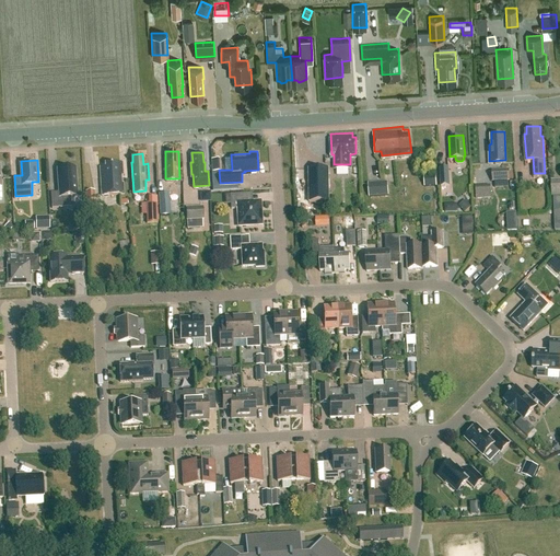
[(102,193),(124,192),(123,160),(106,161),(106,164),(101,165),(102,193)]
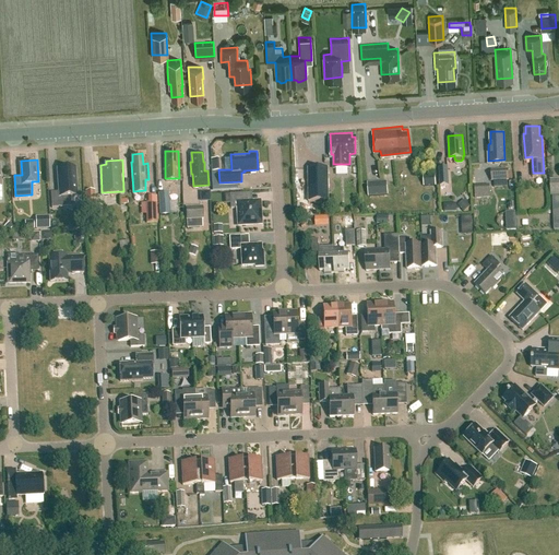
[(50,189),(51,204),(63,204),(63,199),(70,198),(70,193),(78,192),(75,165),(71,165),(69,163),(67,163),(64,163),(63,164),(61,165),(57,166),(59,189),(50,189)]
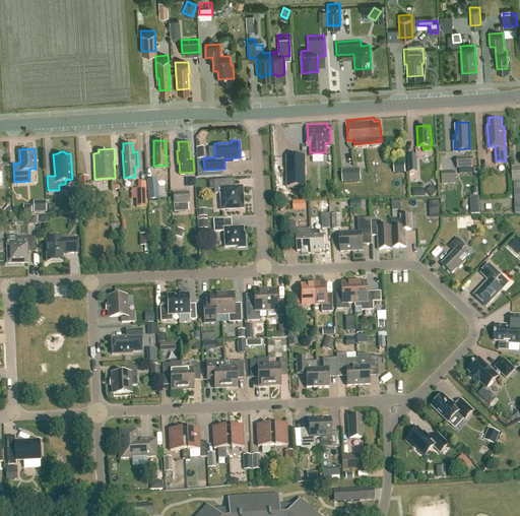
[(417,170),(416,152),(408,153),(409,171),(417,170)]
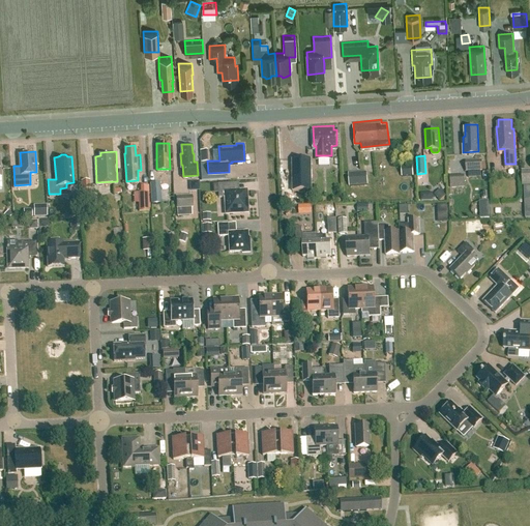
[(292,157),(293,188),(305,187),(305,198),(312,198),(312,187),(311,156),(292,157)]
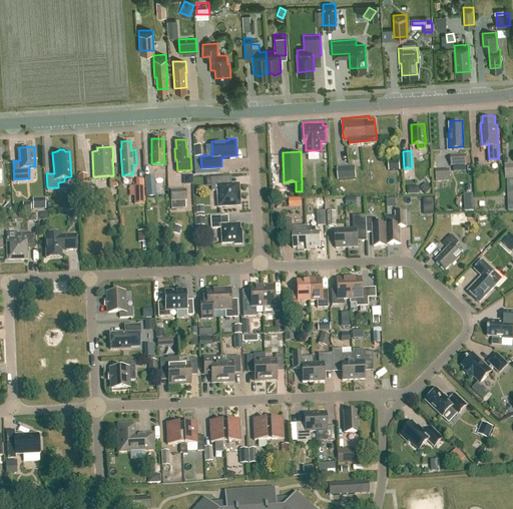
[(467,152),(450,153),(451,163),(467,162),(467,152)]
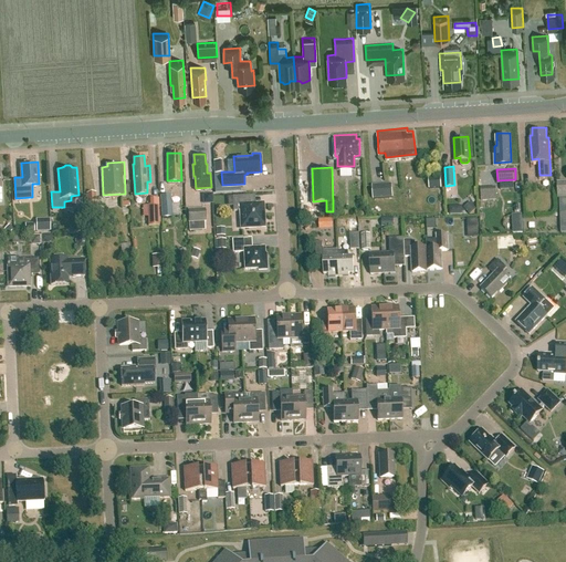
[(429,186),(441,185),(440,175),(428,175),(429,186)]
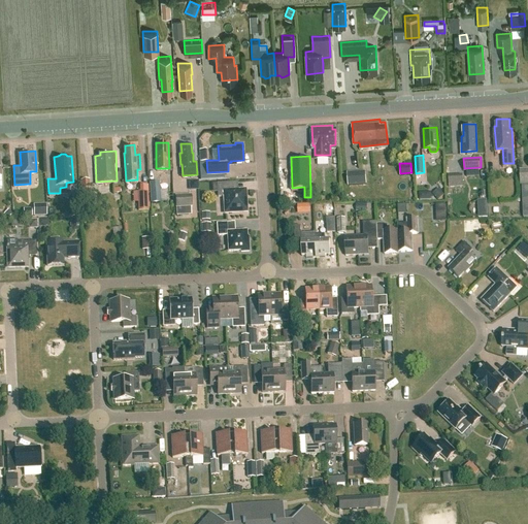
[(348,169),(348,183),(366,182),(366,168),(348,169)]
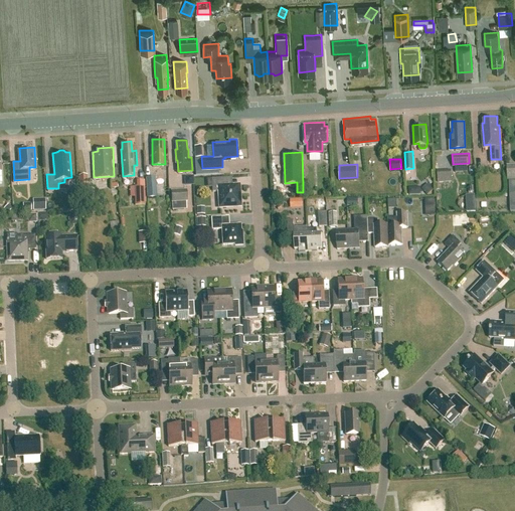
[(439,169),(439,179),(454,178),(453,169),(439,169)]
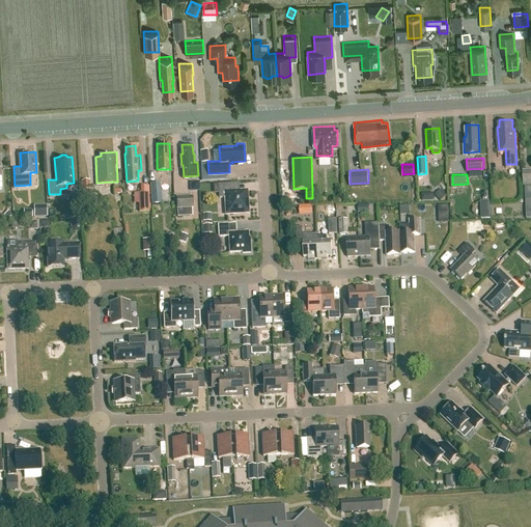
[(81,178),(83,200),(91,199),(90,178),(81,178)]
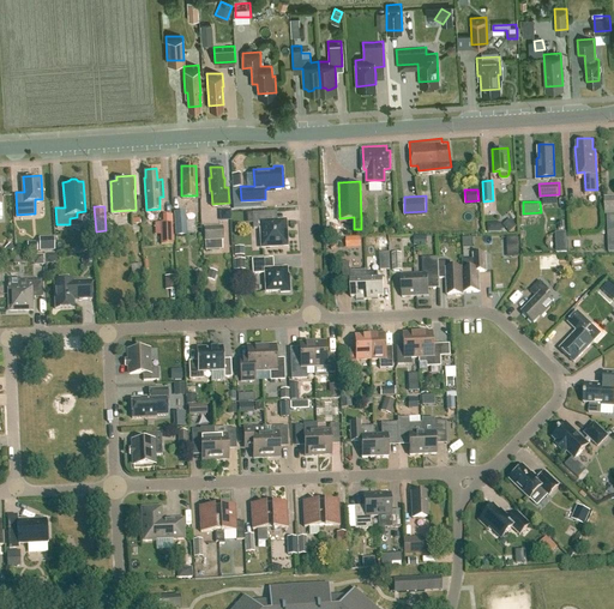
[(221,218),(232,217),(230,206),(220,207),(221,218)]
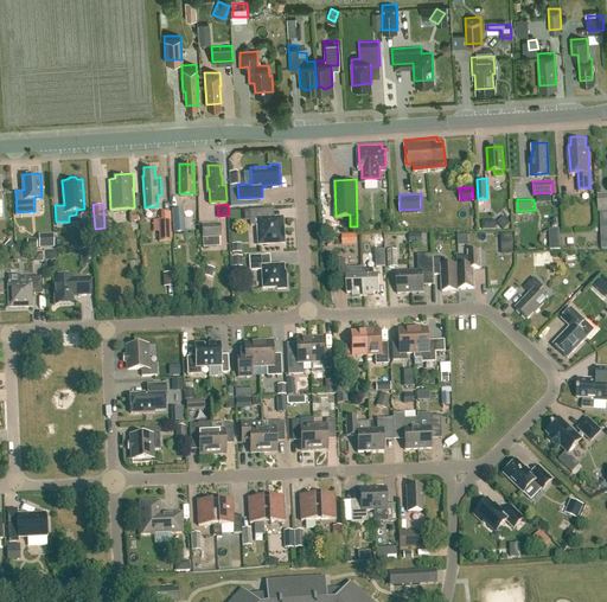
[(185,229),(184,215),(184,205),(172,206),(174,230),(185,229)]
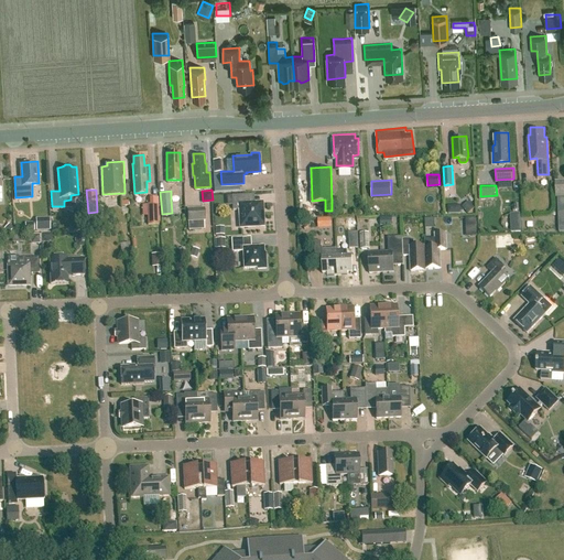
[(263,223),(262,200),(249,201),(248,192),(231,193),(232,207),(239,206),(240,224),(263,223)]
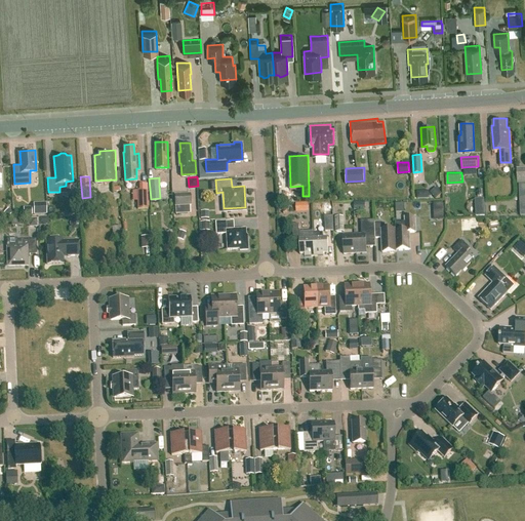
[(139,188),(136,188),(137,198),(137,206),(148,206),(148,181),(139,181),(139,188)]
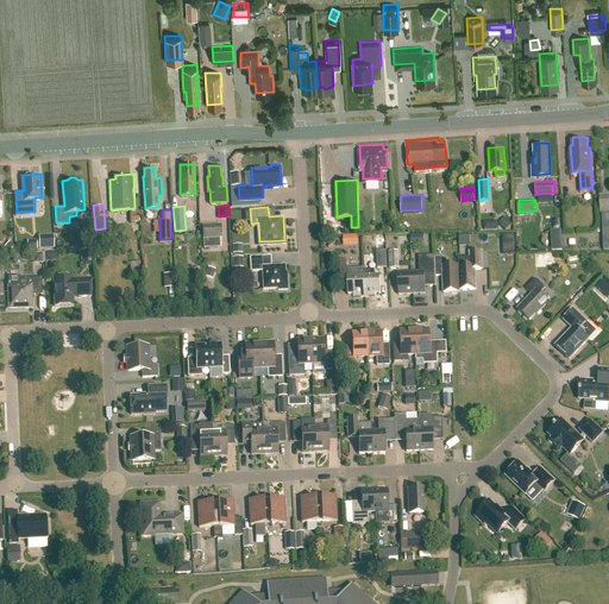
[(504,227),(512,221),(508,216),(501,222),(504,227)]
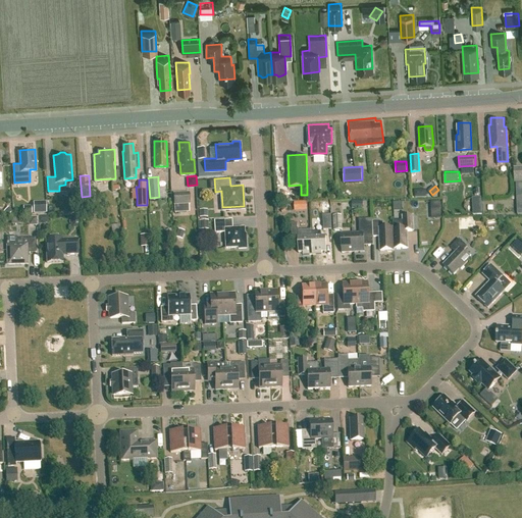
[(190,190),(173,191),(173,202),(190,201),(190,190)]
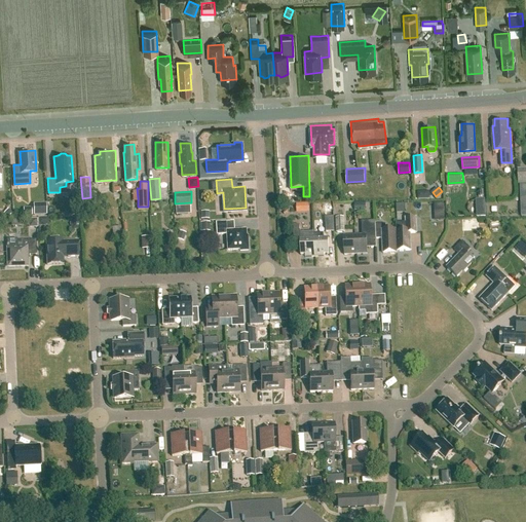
[(46,200),(33,201),(34,213),(46,212),(46,200)]
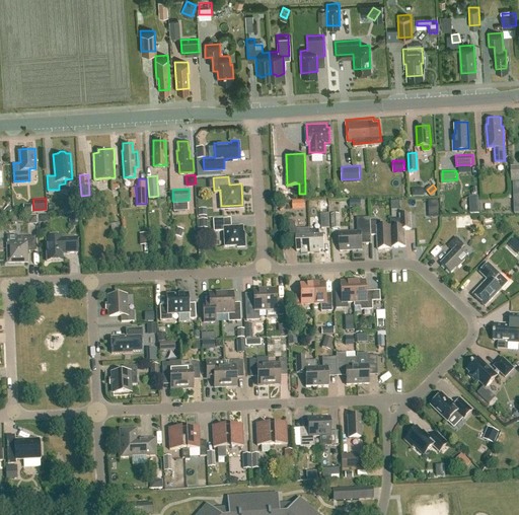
[(293,207),(305,207),(304,198),(292,198),(293,207)]
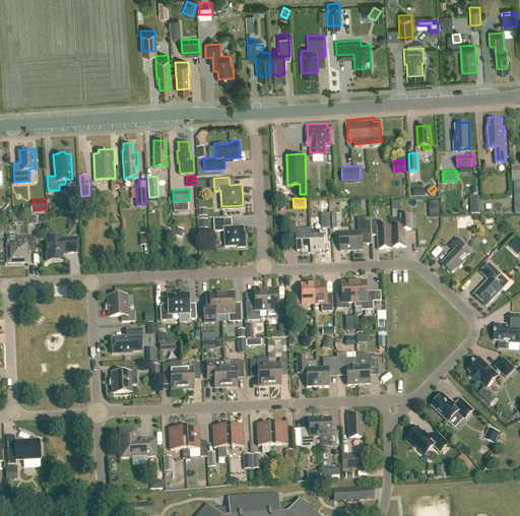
[(7,212),(12,207),(8,203),(3,208),(7,212)]
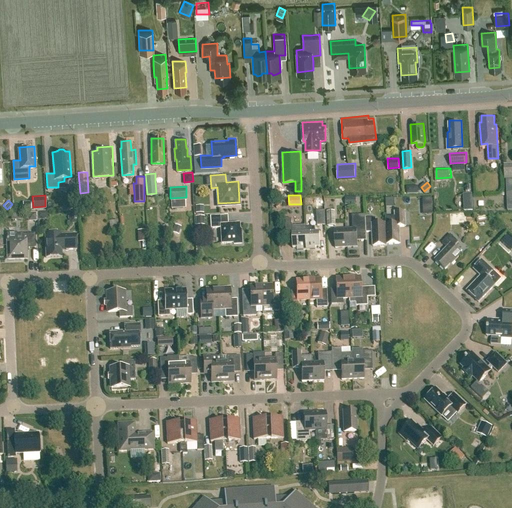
[(196,211),(203,210),(203,202),(195,203),(196,211)]
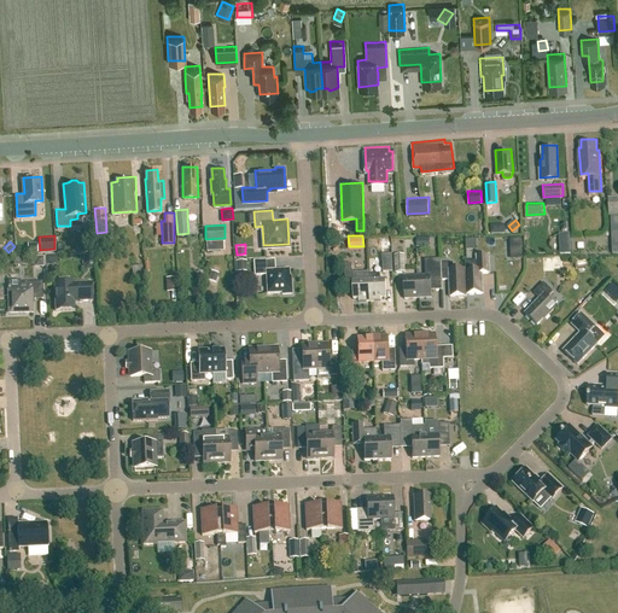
[(46,262),(58,262),(58,251),(45,252),(46,262)]
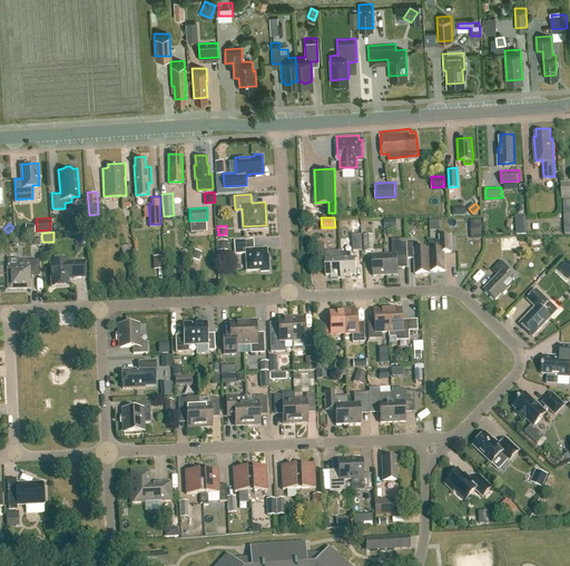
[(354,249),(363,249),(362,232),(353,233),(354,249)]
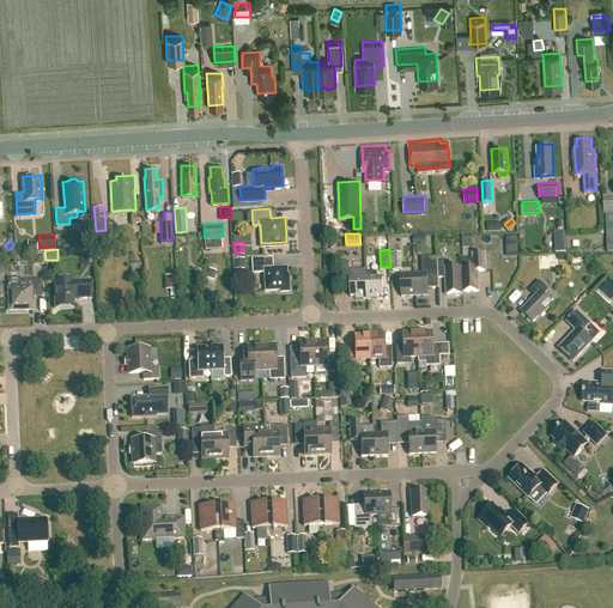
[(402,267),(402,249),(392,249),(392,267),(402,267)]
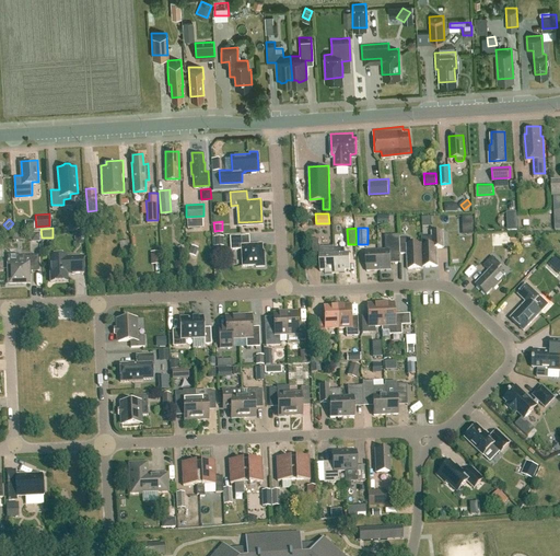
[(85,241),(85,229),(76,229),(77,241),(85,241)]
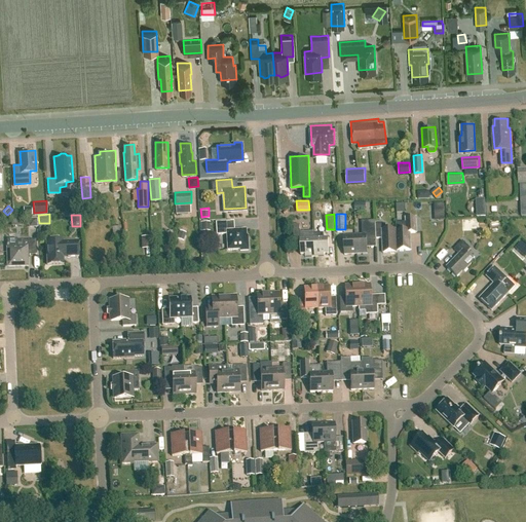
[(406,215),(406,219),(397,220),(398,248),(411,248),(410,230),(417,230),(416,215),(406,215)]
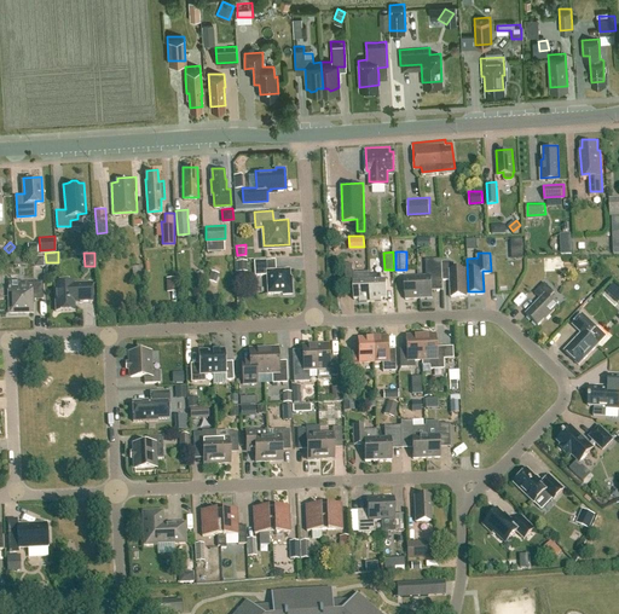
[(433,295),(432,278),(443,277),(441,260),(441,255),(426,256),(427,272),(418,273),(420,295),(433,295)]
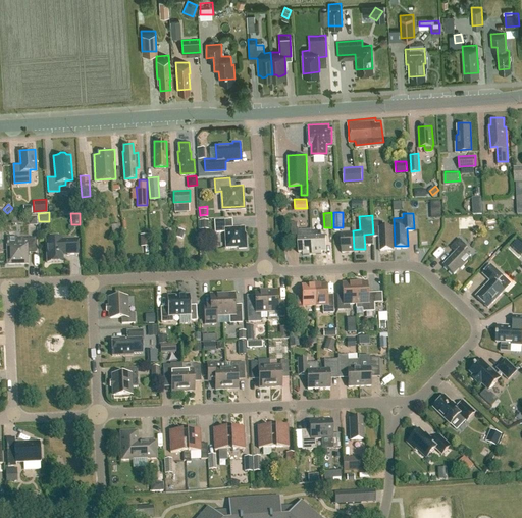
[(200,226),(208,226),(208,217),(199,218),(200,226)]
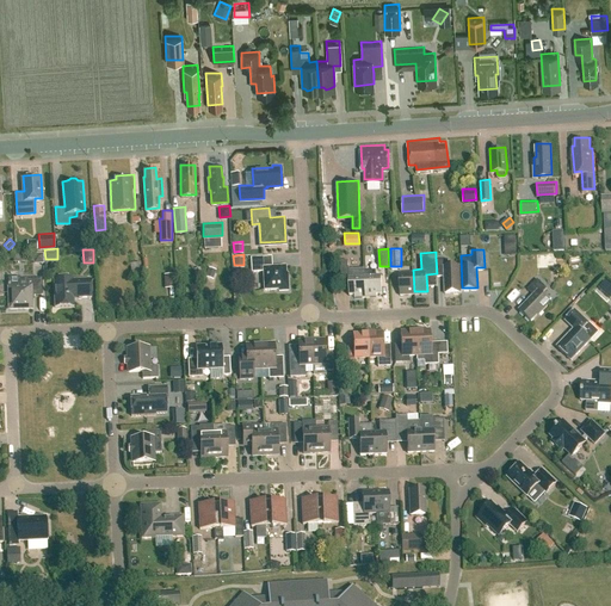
[(289,288),(288,270),(287,271),(285,263),(267,264),(266,254),(251,255),(252,269),(264,269),(265,288),(279,286),(279,288),(289,288)]
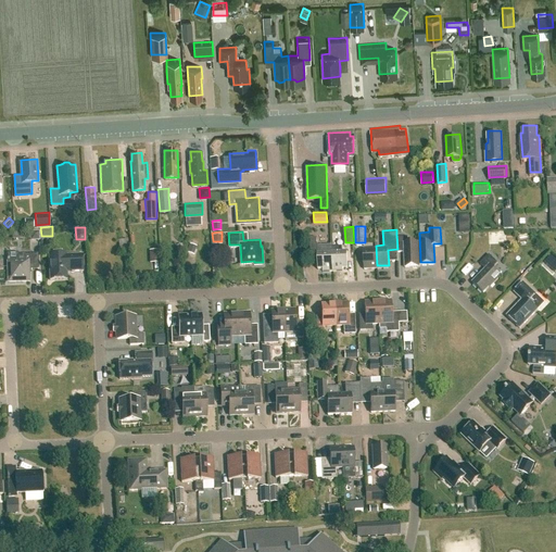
[(407,234),(396,234),(397,249),(404,249),(405,264),(419,264),(418,239),(408,239),(407,234)]
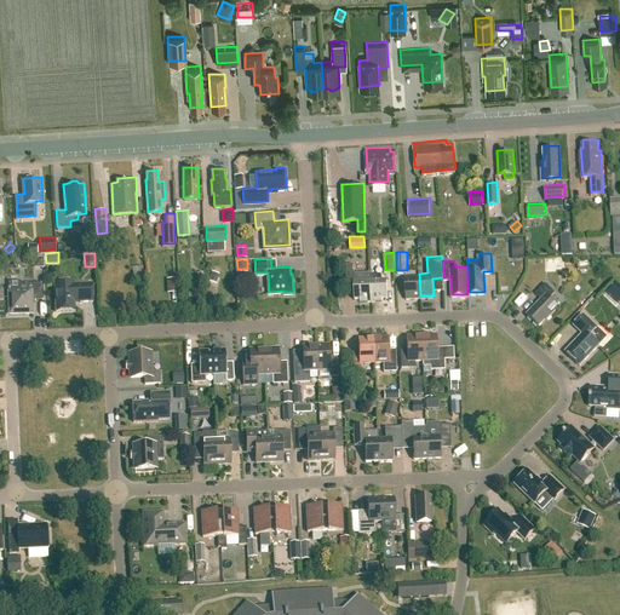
[(372,299),(371,271),(371,269),(354,270),(354,263),(346,263),(348,280),(354,280),(355,297),(360,297),(361,299),(368,299),(372,299)]
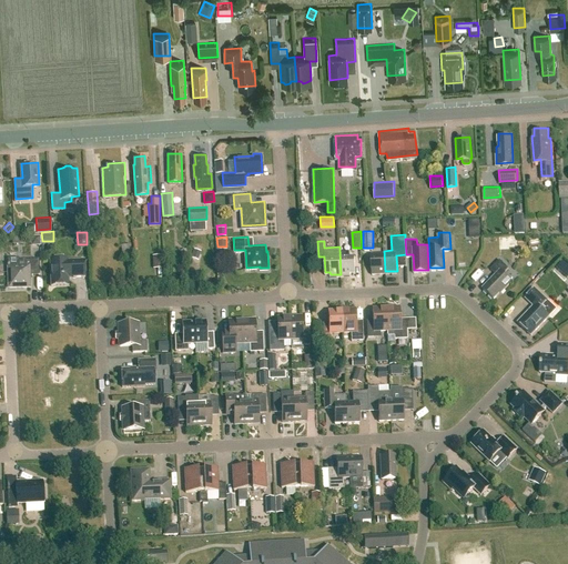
[(511,249),(518,255),(524,250),(518,243),(511,249)]
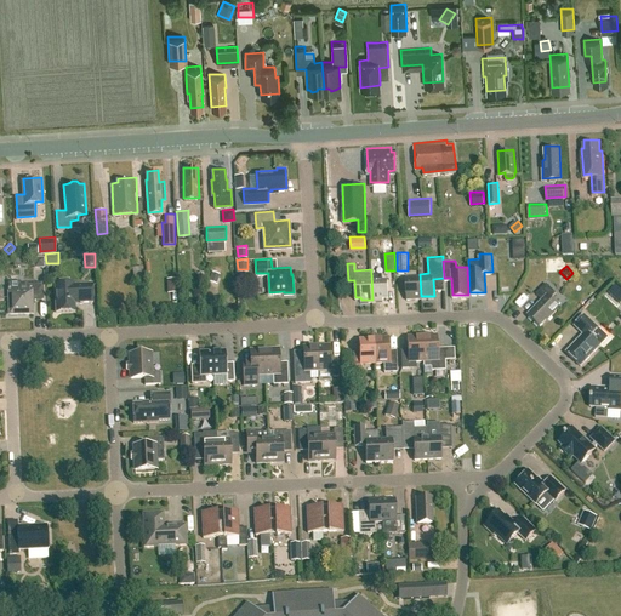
[(216,281),(220,272),(212,269),(209,279),(216,281)]
